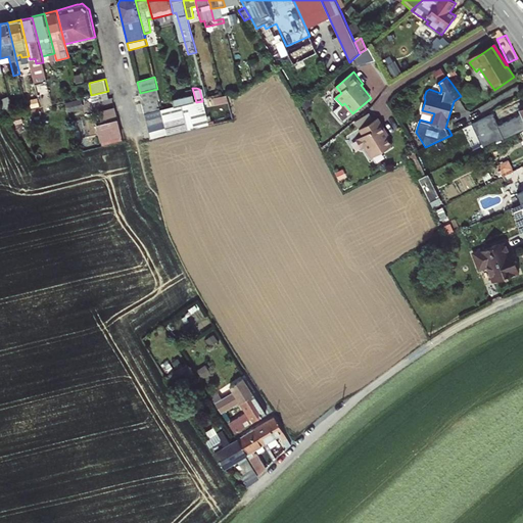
[(157,89),(140,93),(142,104),(158,100),(160,99),(157,89)]
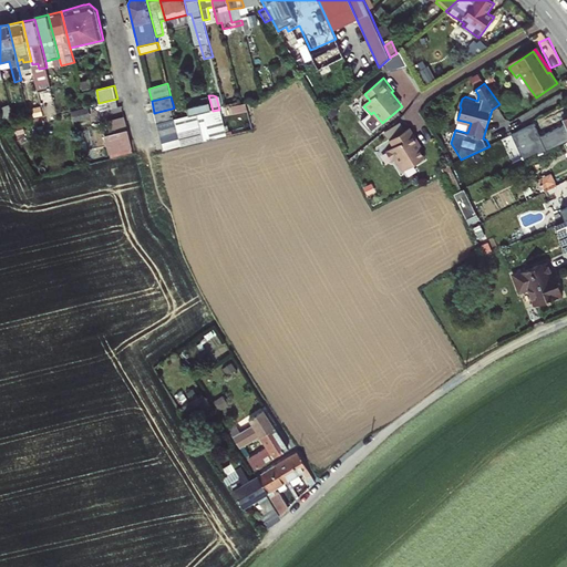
[(117,99),(99,103),(101,112),(119,107),(117,99)]
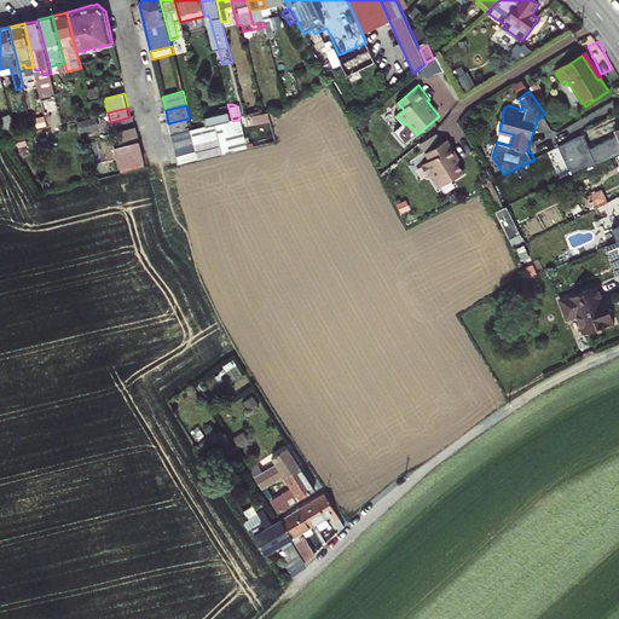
[(248,123),(271,119),(268,111),(265,113),(247,117),(248,123)]
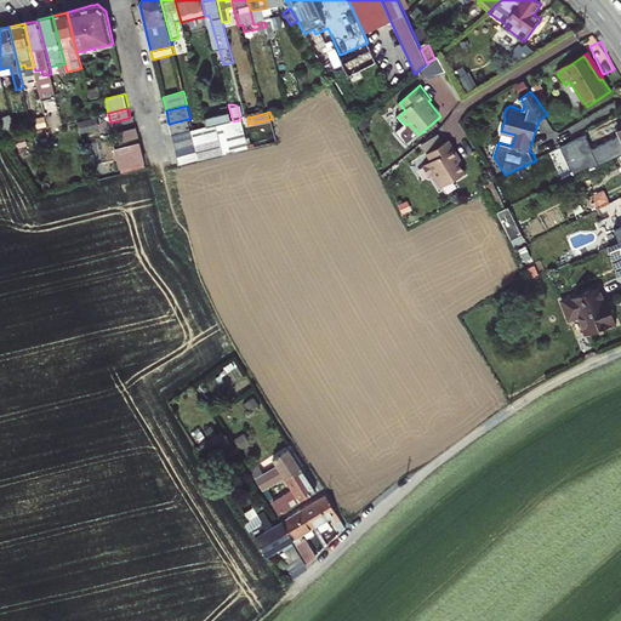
[(231,113),(208,119),(210,126),(233,121),(231,113)]
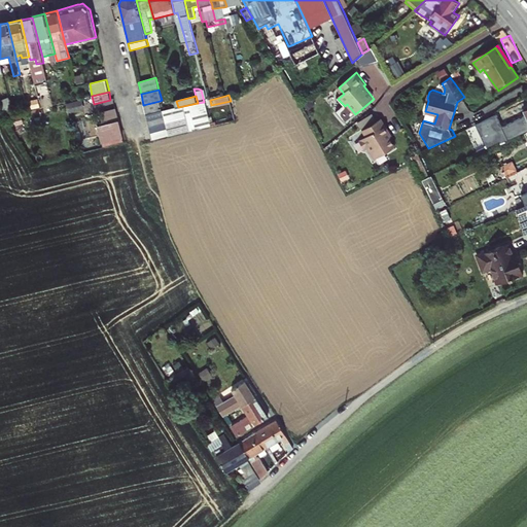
[(14,114),(10,98),(0,101),(7,116),(14,114)]
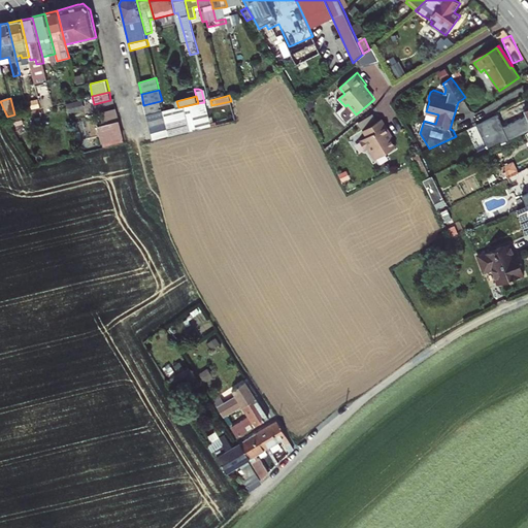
[(160,101),(143,105),(146,116),(163,111),(160,101)]
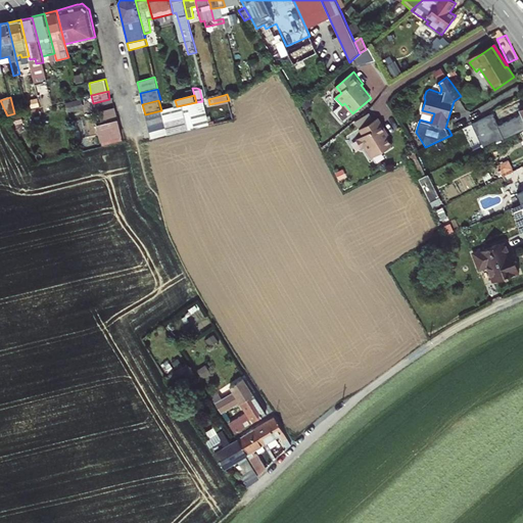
[(196,102),(177,106),(163,110),(161,110),(162,116),(164,123),(185,116),(188,131),(208,126),(202,101),(196,102)]
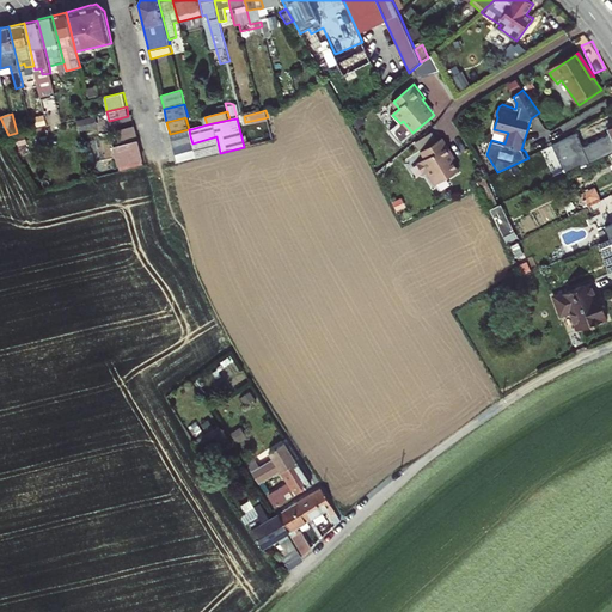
[(132,127),(114,132),(117,145),(134,140),(132,127)]
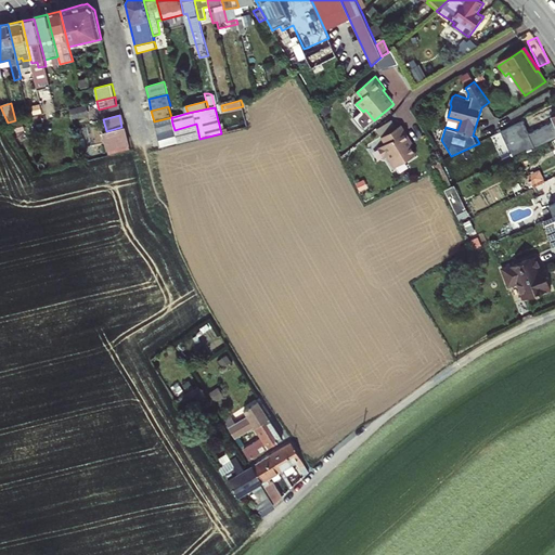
[(171,117),(154,121),(155,128),(158,127),(172,124),(171,117)]
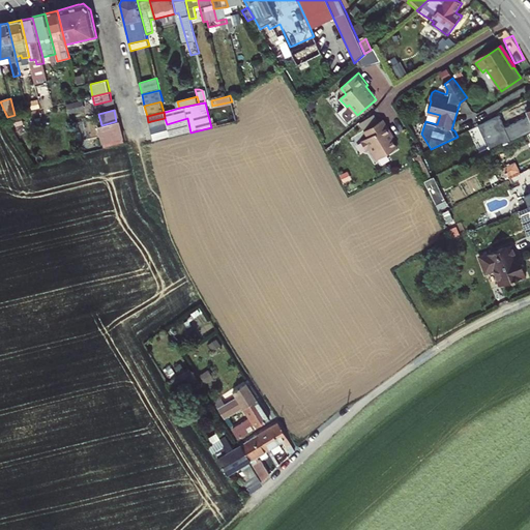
[(504,127),(499,116),(486,123),(478,126),(483,137),(495,131),(502,146),(527,135),(529,133),(529,119),(529,117),(504,127)]
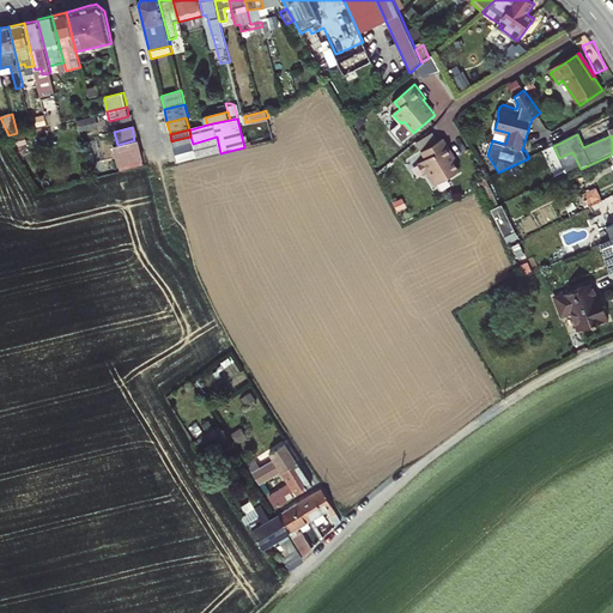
[(175,140),(171,141),(174,149),(193,144),(190,137),(175,140)]
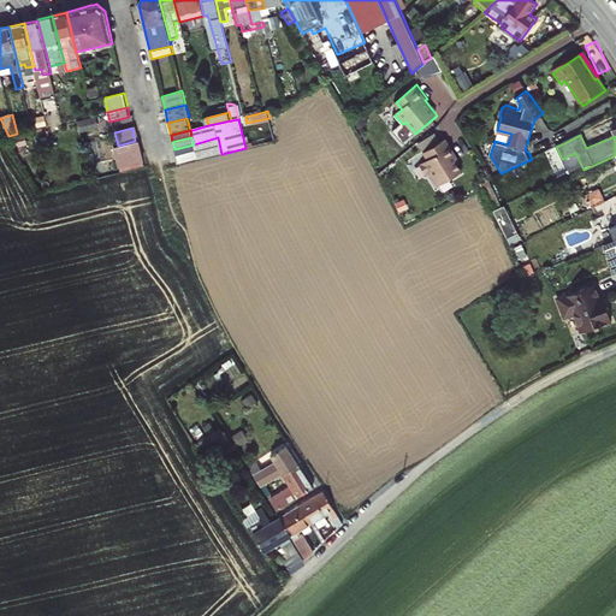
[(197,160),(221,154),(218,137),(194,144),(195,152),(197,160)]
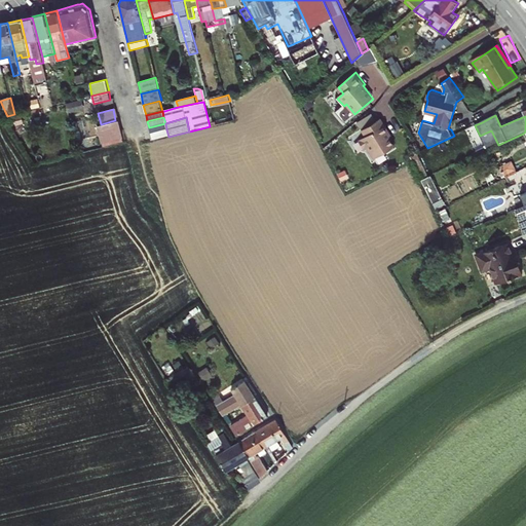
[(123,142),(118,120),(97,125),(103,147),(123,142)]
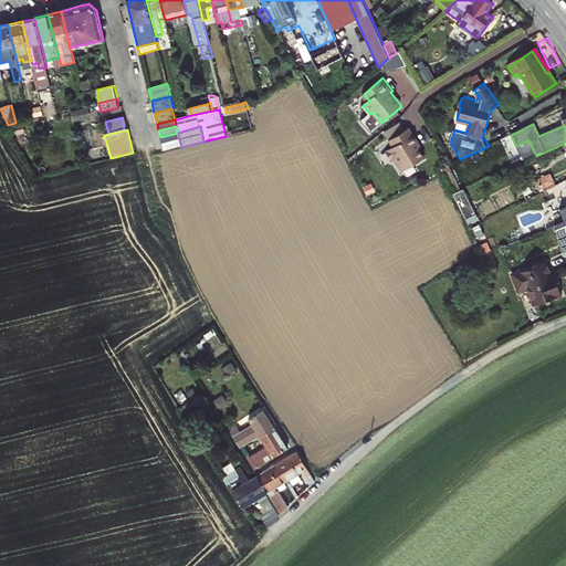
[(412,130),(391,142),(395,148),(387,153),(392,164),(396,161),(404,174),(426,160),(417,146),(420,144),(412,130)]
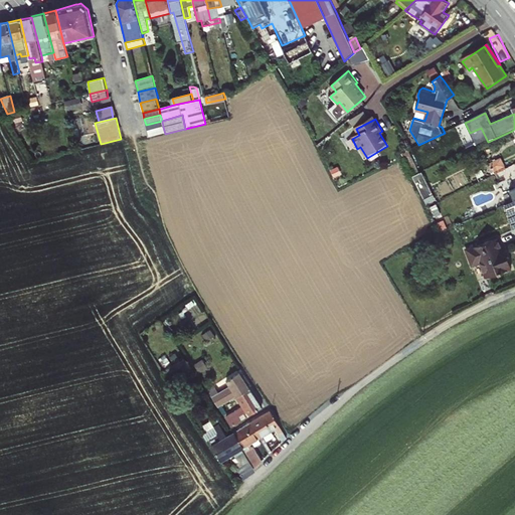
[(146,125),(147,131),(163,127),(162,121),(146,125)]
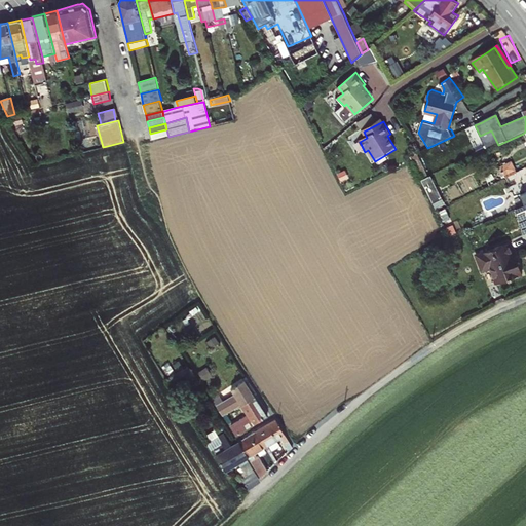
[(152,140),(168,137),(166,129),(150,134),(152,140)]
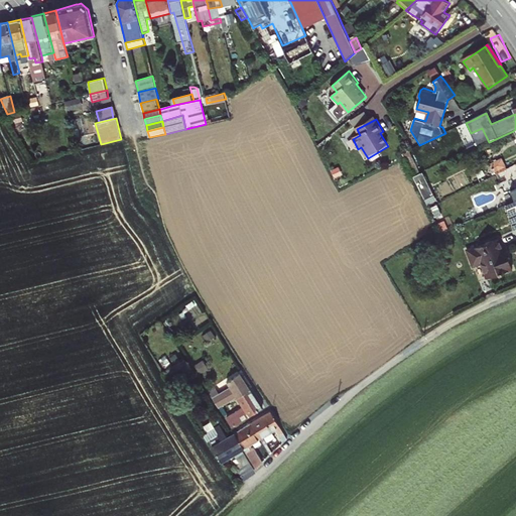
[(419,173),(408,151),(402,154),(405,160),(412,176),(419,173)]
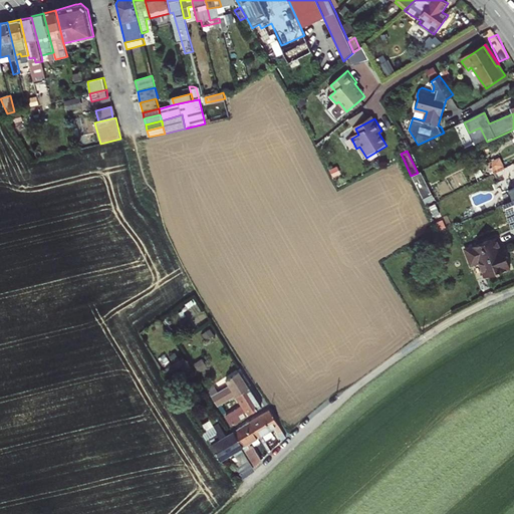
[(494,172),(505,167),(500,156),(489,161),(494,172)]
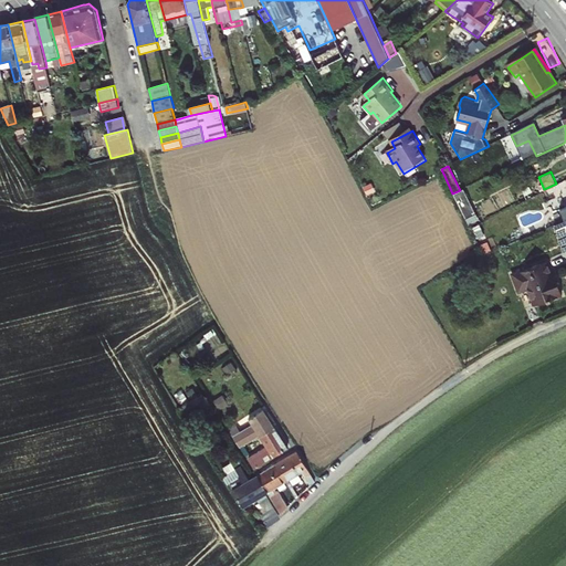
[(475,215),(463,188),(460,190),(452,194),(465,219),(475,215)]
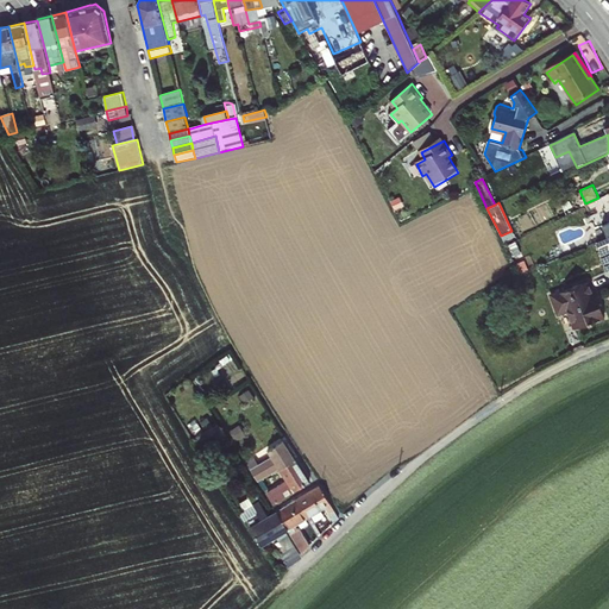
[(608,205),(603,208),(608,223),(594,230),(598,242),(606,238),(608,236),(608,205)]
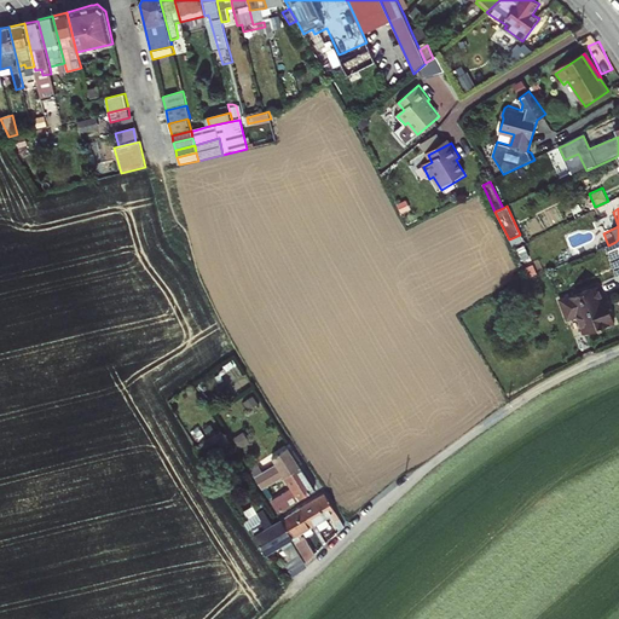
[(561,302),(568,320),(578,317),(585,336),(614,324),(605,298),(601,299),(597,288),(561,302)]
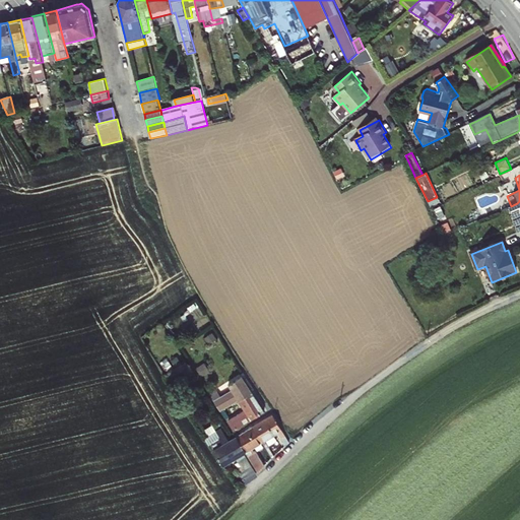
[(229,386),(232,390),(216,400),(223,410),(239,401),(253,392),(243,377),(229,386)]
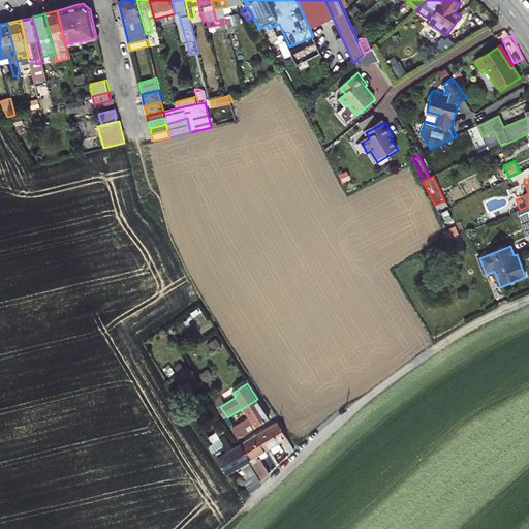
[(270,419),(257,399),(243,408),(249,417),(235,428),(236,429),(234,430),(235,432),(234,433),(238,439),(240,438),(270,419)]
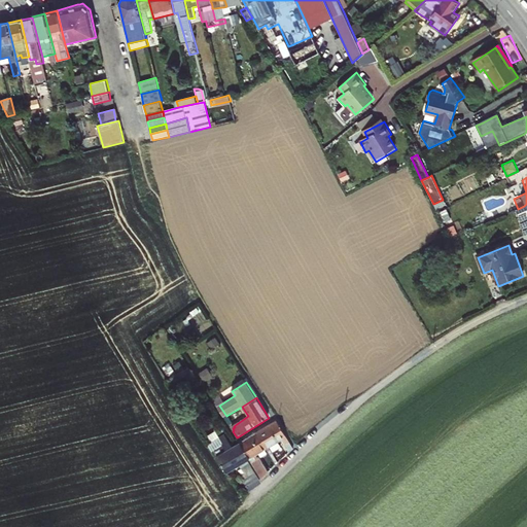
[(277,421),(257,432),(267,450),(282,440),(290,452),(294,448),(277,421)]
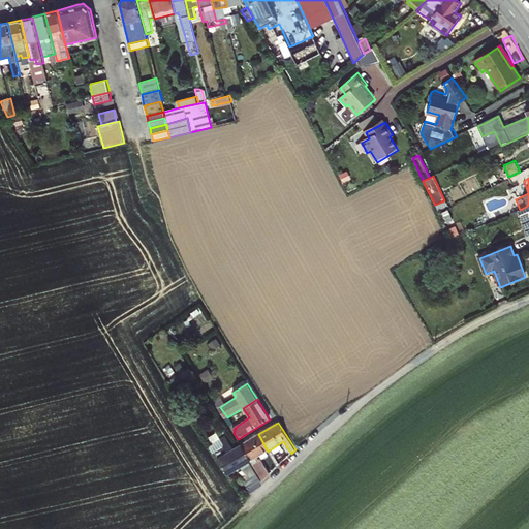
[(249,462),(268,452),(258,434),(240,446),(249,462)]
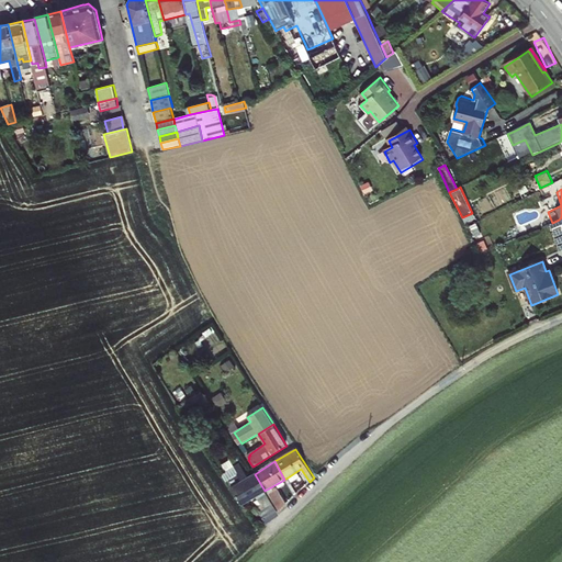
[(238,475),(227,482),(243,505),(265,491),(255,474),(249,478),(242,465),(234,469),(238,475)]
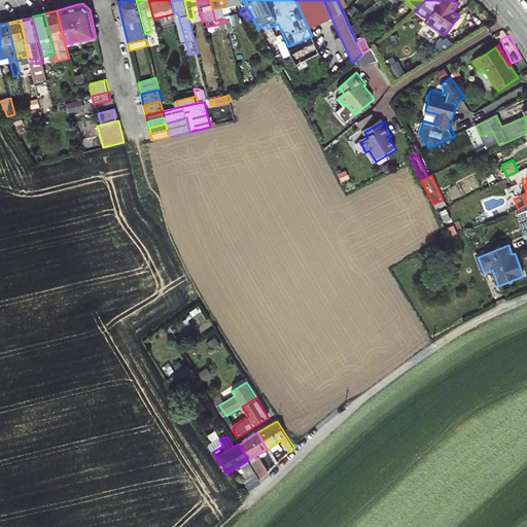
[(254,460),(251,462),(258,473),(262,470),(257,461),(255,462),(254,460)]
